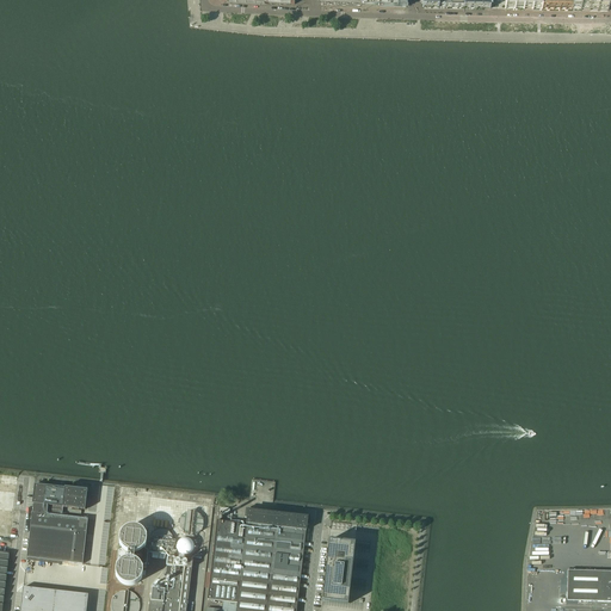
[(504,0),(505,10),(524,10),(531,10),(532,10),(581,11),(590,11),(609,11),(605,0),(504,0)]
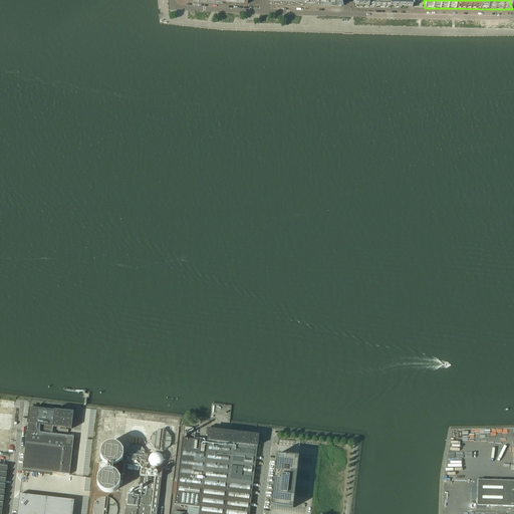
[(89,408),(84,460),(95,461),(99,409),(89,408)]
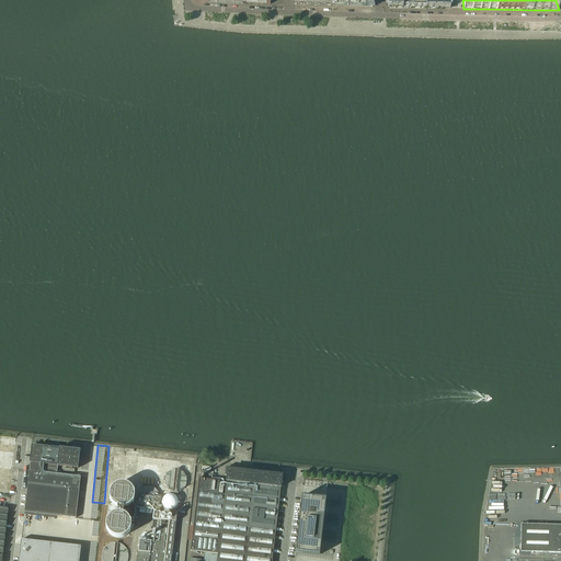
[(26,492),(24,512),(57,516),(76,518),(80,477),(59,474),(59,473),(56,473),(56,472),(56,470),(57,468),(57,466),(59,466),(78,468),(78,465),(79,462),(80,451),(71,450),(71,449),(60,448),(32,446),(31,451),(29,470),(26,490),(26,492)]
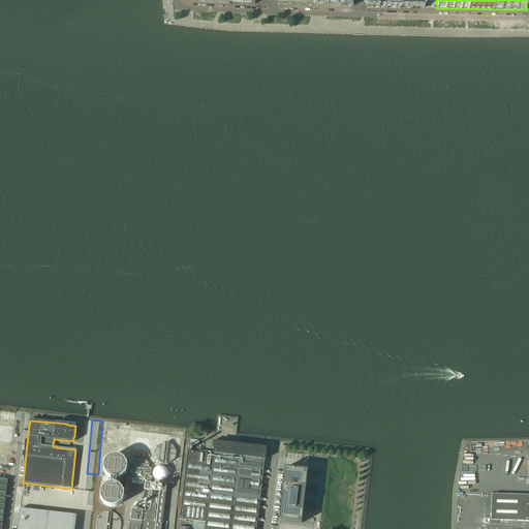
[(170,429),(170,436),(183,437),(184,430),(170,429)]
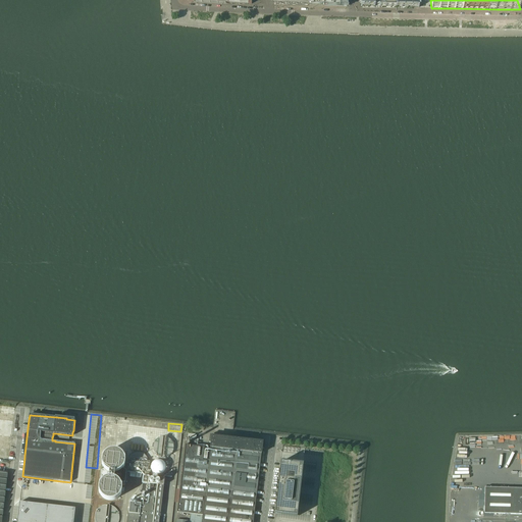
[(142,448),(143,429),(108,426),(107,437),(124,439),(123,447),(142,448)]
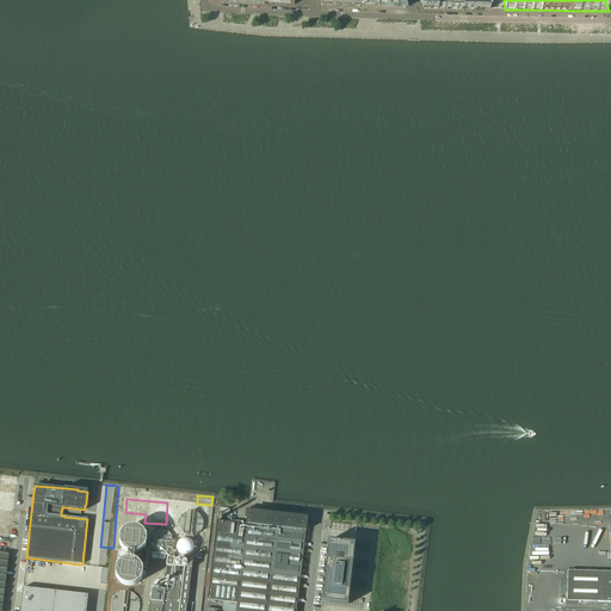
[(217,520),(208,600),(222,602),(238,604),(236,606),(226,605),(224,610),(296,610),(302,560),(303,551),(307,525),(309,526),(310,517),(246,510),(245,518),(247,519),(245,535),(239,534),(240,523),(217,520)]
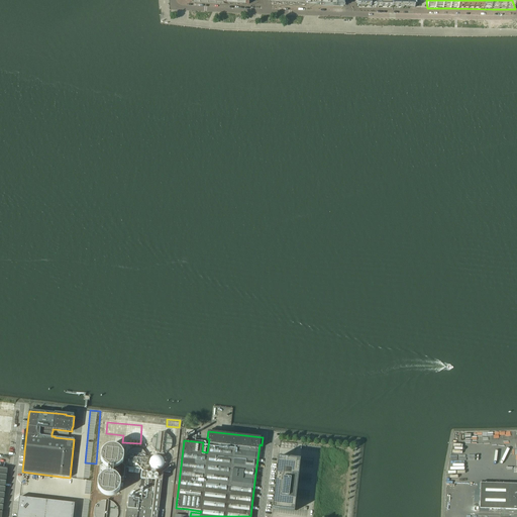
[(294,512),(298,476),(300,461),(300,460),(278,457),(278,459),(276,474),(272,509),(294,512)]
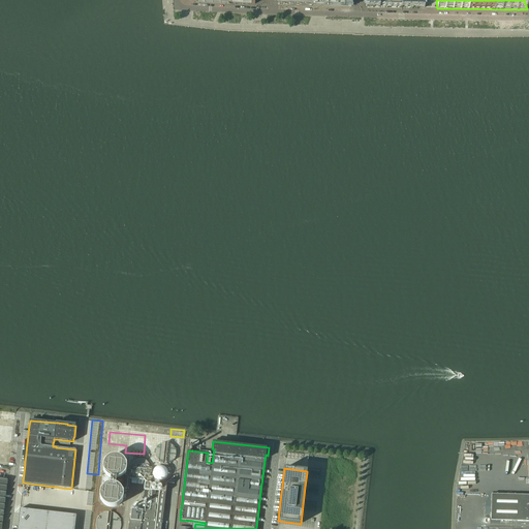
[(127,489),(128,477),(124,475),(124,476),(123,477),(122,478),(121,478),(120,479),(119,479),(117,479),(116,479),(115,479),(114,479),(113,479),(112,479),(110,478),(109,478),(107,477),(107,476),(106,475),(105,474),(102,477),(101,484),(104,487),(105,487),(106,486),(107,486),(109,485),(110,485),(111,485),(112,485),(113,485),(114,485),(115,485),(116,486),(117,486),(118,487),(119,488),(120,488),(121,489),(121,490),(127,489)]
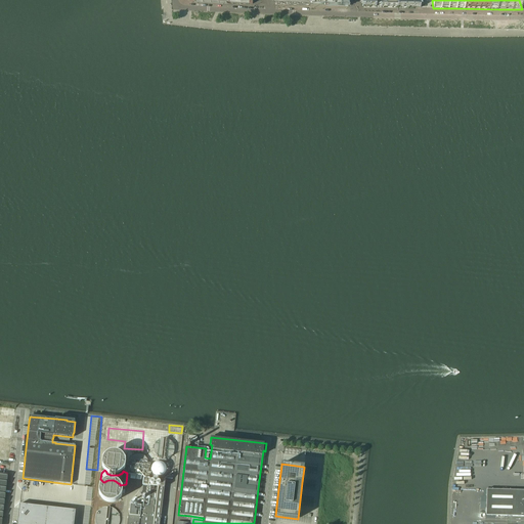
[(160,523),(165,481),(144,479),(143,485),(142,493),(150,494),(149,507),(130,505),(127,523),(160,523)]
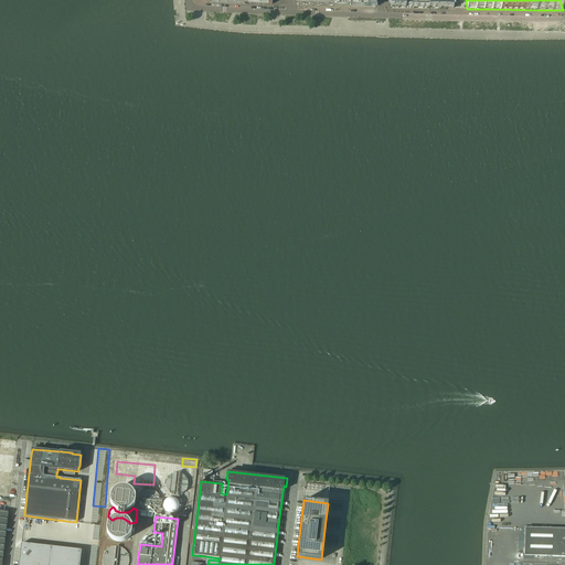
[(524,556),(564,556),(564,529),(524,528),(524,556)]
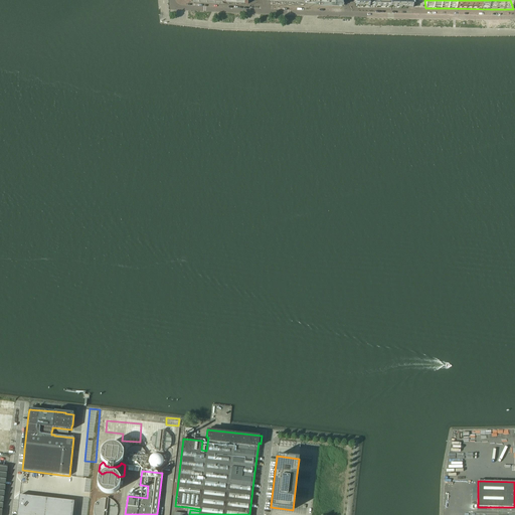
[(19,495),(16,514),(72,514),(74,502),(19,495)]
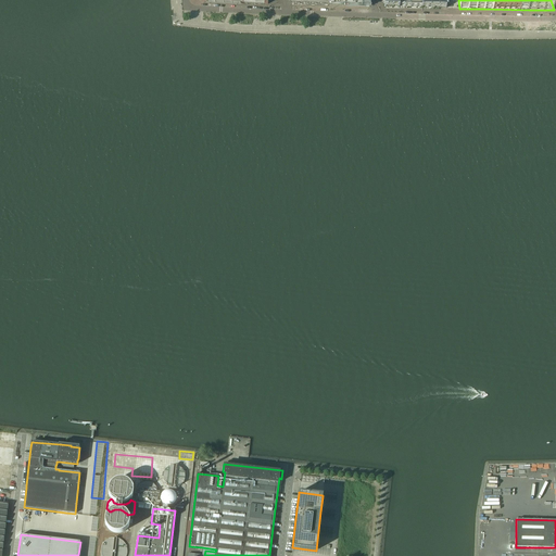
[(126,555),(128,541),(115,540),(114,540),(109,539),(102,543),(102,554),(102,555),(126,555)]
